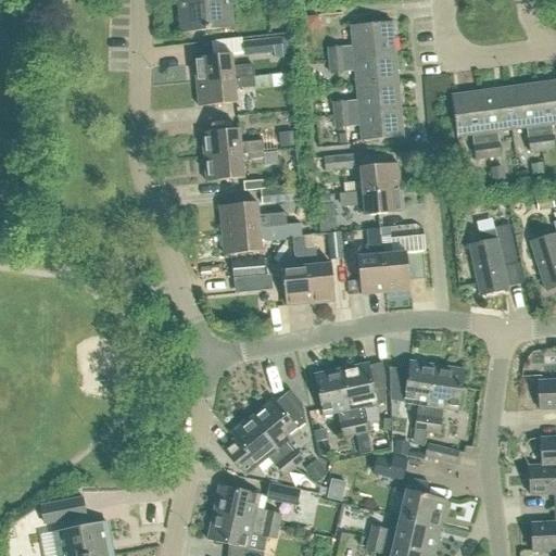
[(180,35),(206,32),(203,0),(192,0),(177,1),(180,35)]
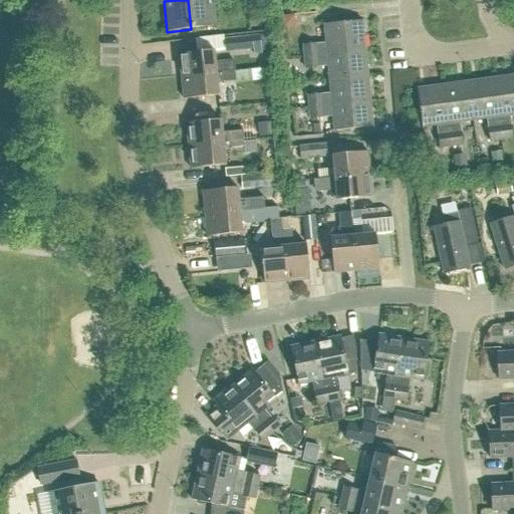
[(188,0),(191,29),(215,27),(212,0),(188,0)]
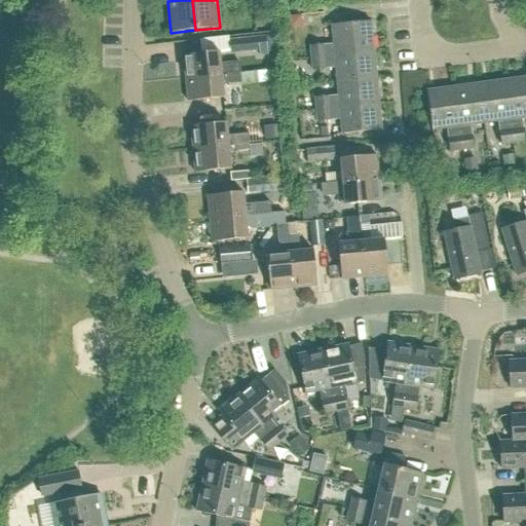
[(310,46),(311,59),(374,52),(371,22),(331,26),(333,44),(310,46)]
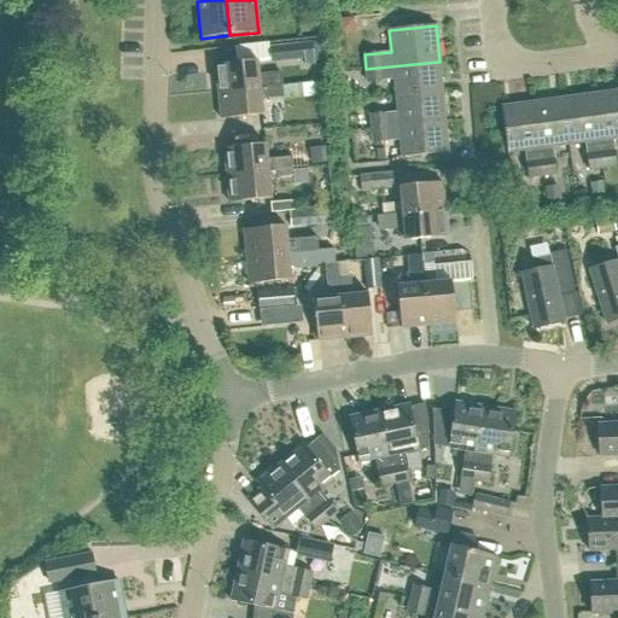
[(268,48),(270,63),(303,59),(304,65),(315,64),(312,42),(268,48)]
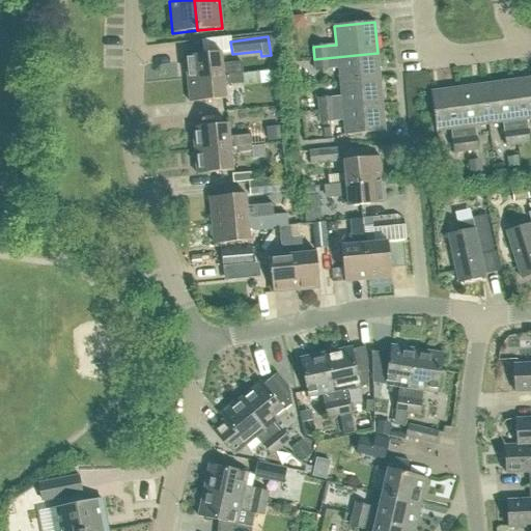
[(185,57),(187,79),(240,74),(239,64),(222,65),(221,53),(185,57)]
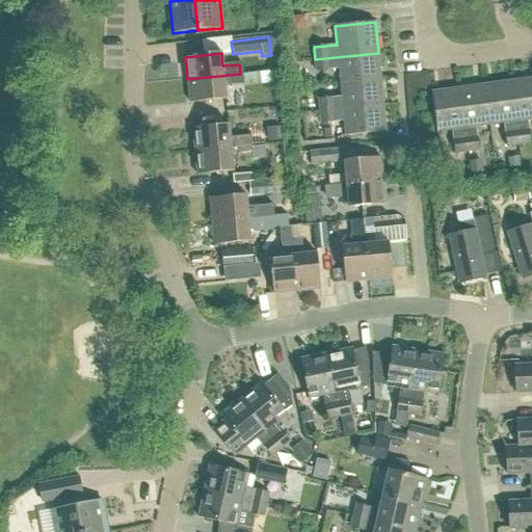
[(339,70),(340,84),(380,80),(378,53),(315,59),(316,72),(339,70)]
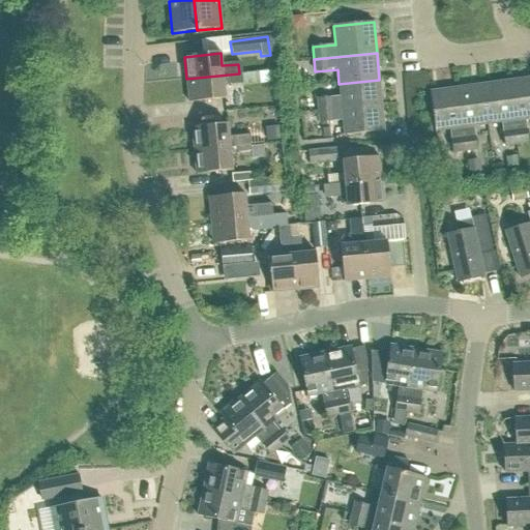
[(224,84),(240,83),(239,74),(186,79),(188,101),(226,98),(224,84)]
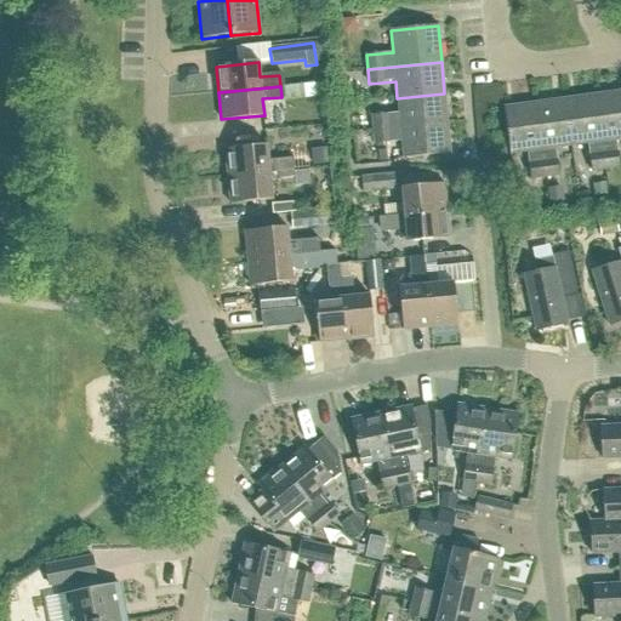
[(620,91),(593,96),(603,169),(620,166),(620,171),(620,170),(620,155),(616,157),(614,138),(620,137),(620,91)]
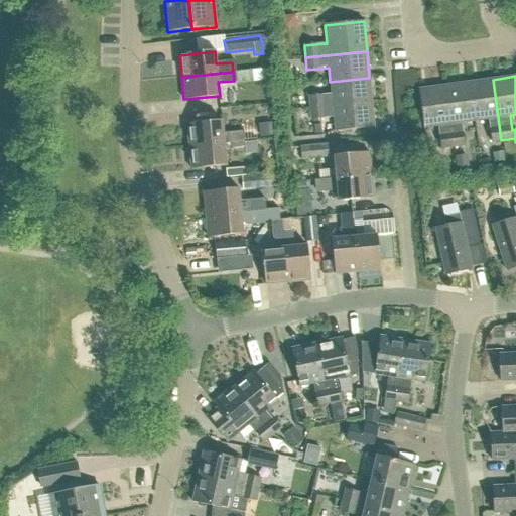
[(310,97),(311,108),(372,102),(369,78),(330,82),(332,95),(310,97)]
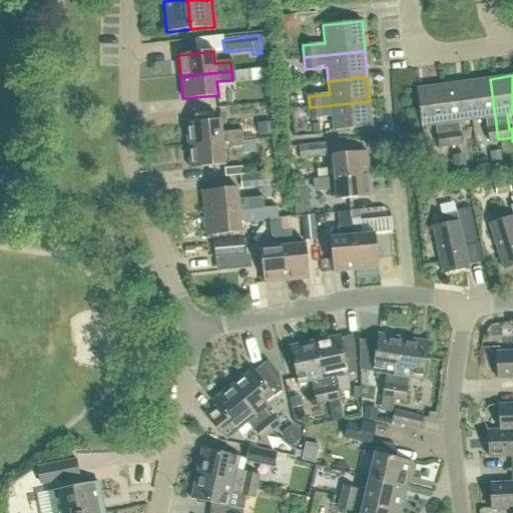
[(466,82),(471,119),(485,117),(488,140),(498,139),(490,79),(466,82)]
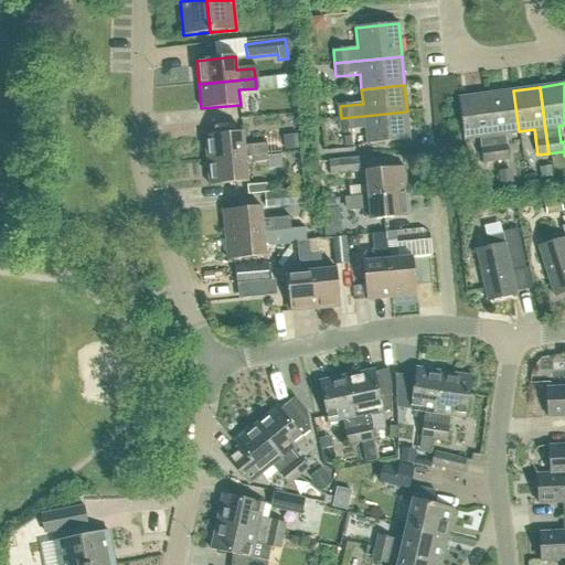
[(487,94),(496,159),(509,158),(505,134),(519,131),(513,91),(487,94)]
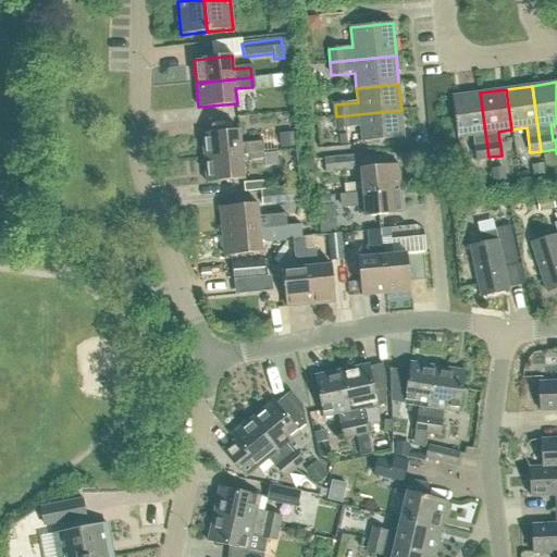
[(474,159),(489,157),(480,93),(452,97),(457,138),(472,136),(474,159)]
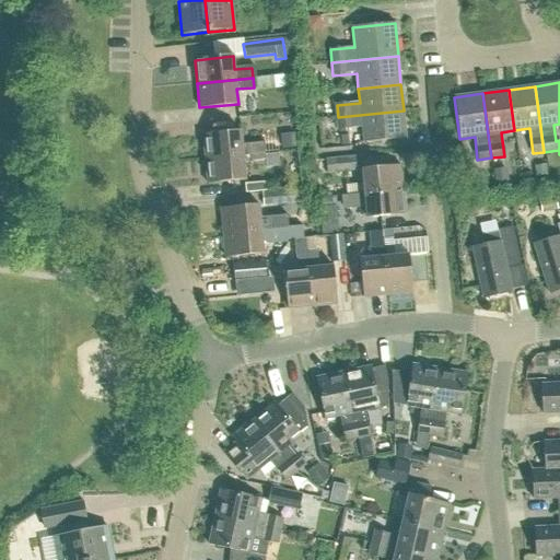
[(364,141),(406,138),(404,111),(338,117),(339,129),(362,127),(364,141)]
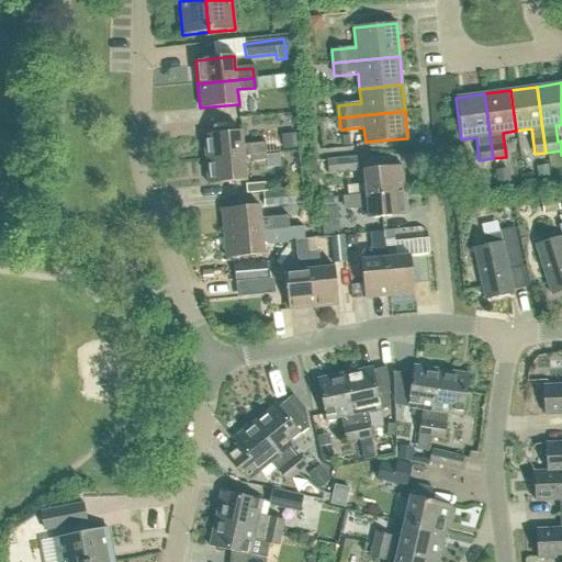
[(203,136),(205,160),(265,154),(263,144),(243,146),(242,132),(203,136)]
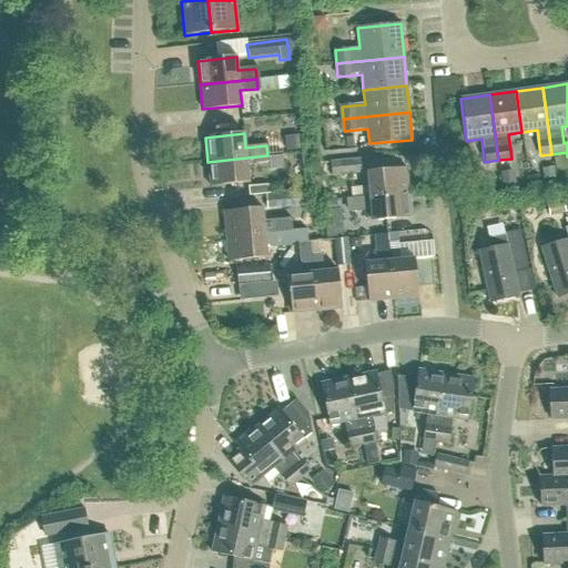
[(300,150),(298,135),(284,137),(285,151),(300,150)]
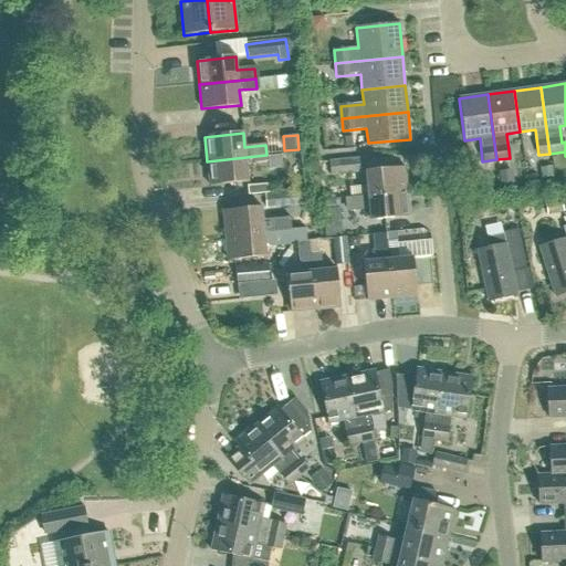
[(247,168),(268,166),(266,155),(207,161),(209,186),(248,181),(247,168)]
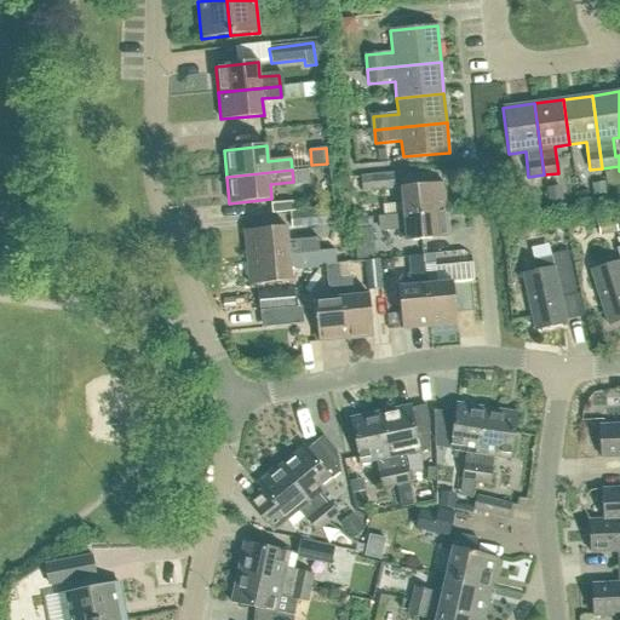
[(361,176),(362,191),(396,188),(395,172),(361,176)]
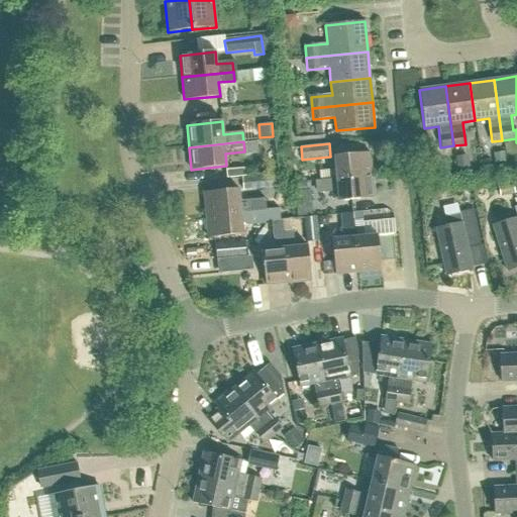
[(494,163),(504,162),(503,150),(493,152),(494,163)]
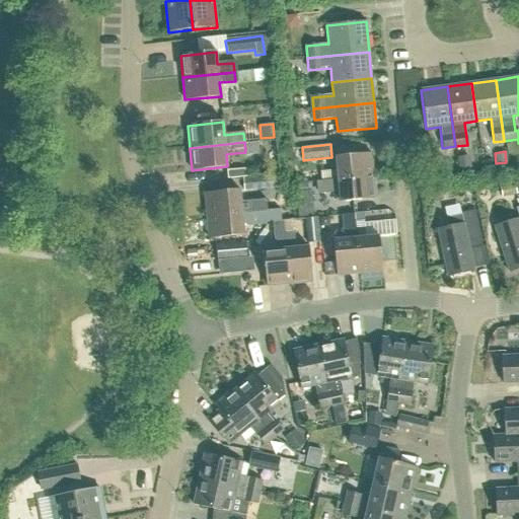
[(320,171),(321,180),(372,175),(370,154),(335,158),(337,170),(320,171)]
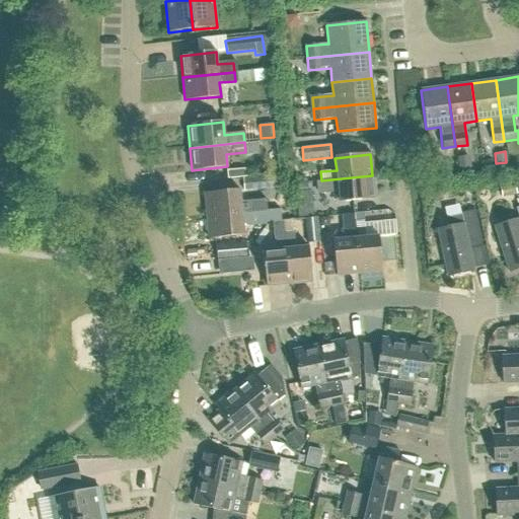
[(459,169),(471,168),(470,156),(457,157),(459,169)]
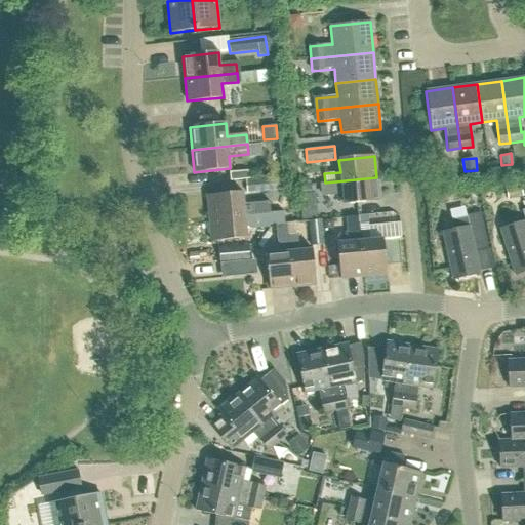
[(230,173),(231,180),(250,179),(249,171),(230,173)]
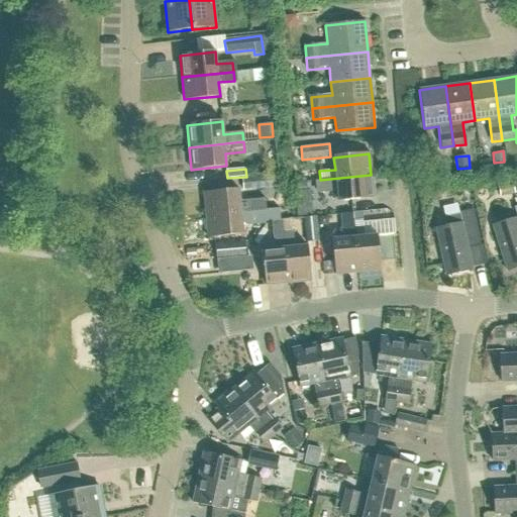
[(242,179),(243,189),(279,185),(278,175),(242,179)]
